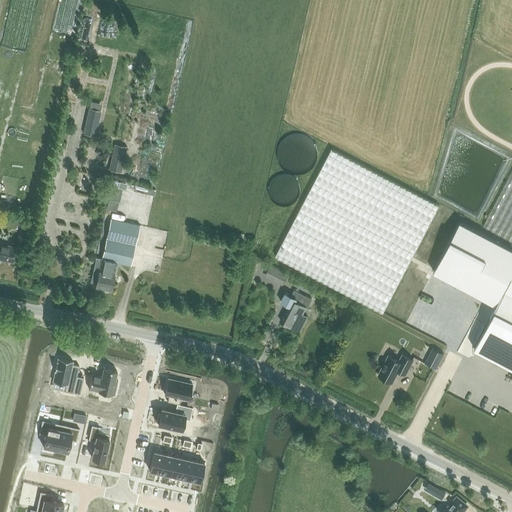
[(89,108),(83,133),(95,136),(101,111),(89,108)]
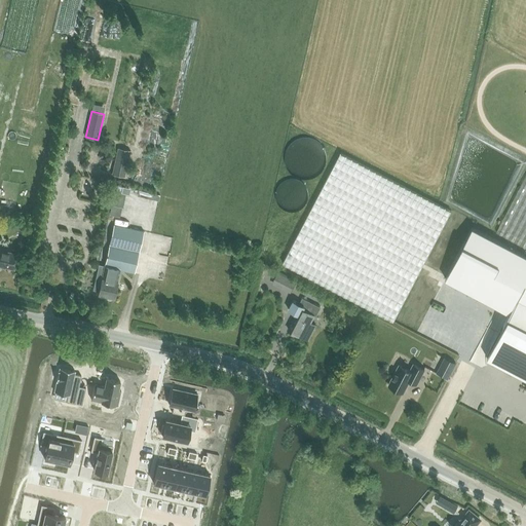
[(323,161),(322,157),(321,153),(318,150),(316,147),(313,145),(310,143),(305,142),(302,142),(298,142),(296,143),(292,145),(289,147),(287,150),(285,153),(284,157),(284,161),(284,165),(285,168),(287,173),(290,176),(293,178),(296,180),(300,181),(303,181),(305,181),(309,180),(312,178),(316,176),(318,173),(321,168),(322,165),(323,161)]
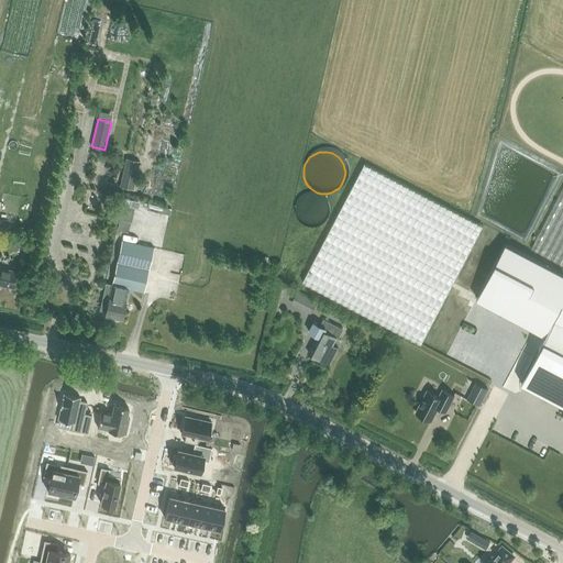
[(127,158),(119,186),(132,189),(140,162),(127,158)]
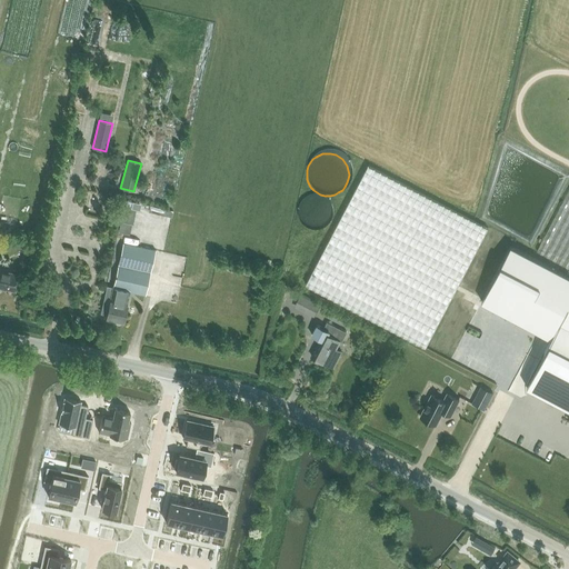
[(306,285),(425,348),(487,229),(368,166),(306,285)]
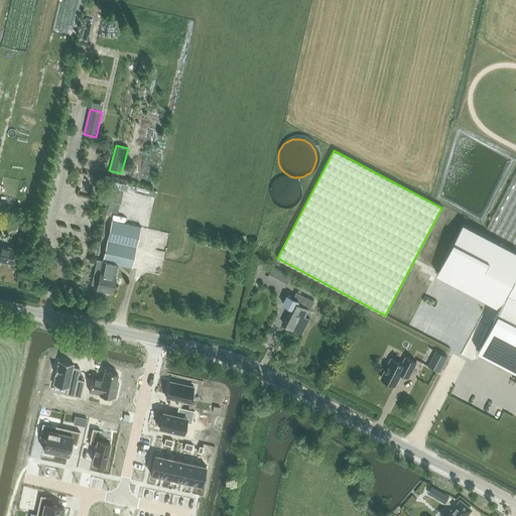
[(515,243),(515,172),(487,228),(515,243)]
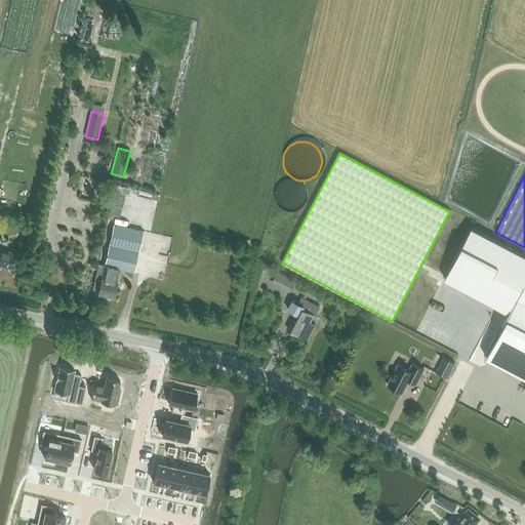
[(306,198),(306,197),(306,195),(305,192),(304,189),(301,186),(298,184),(296,183),(293,182),(290,180),(287,182),(284,183),(281,184),(278,186),(276,189),(275,191),(274,194),(274,197),(274,200),(275,203),(276,206),(278,208),(280,210),(283,212),(285,213),(288,213),(292,213),(295,212),(297,211),(300,209),(303,207),(305,204),(306,201),(306,198)]
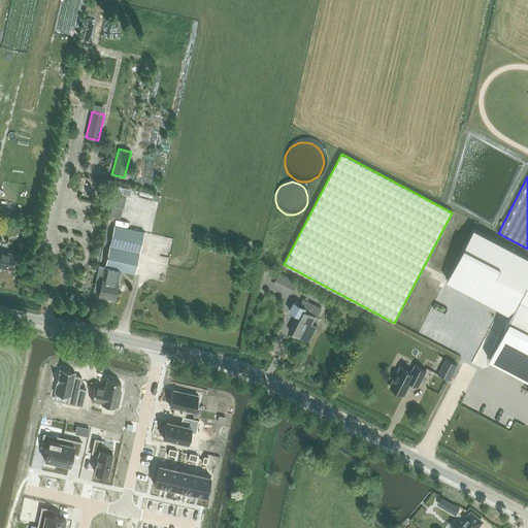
[(144,232),(114,225),(104,267),(120,270),(135,274),(144,232)]
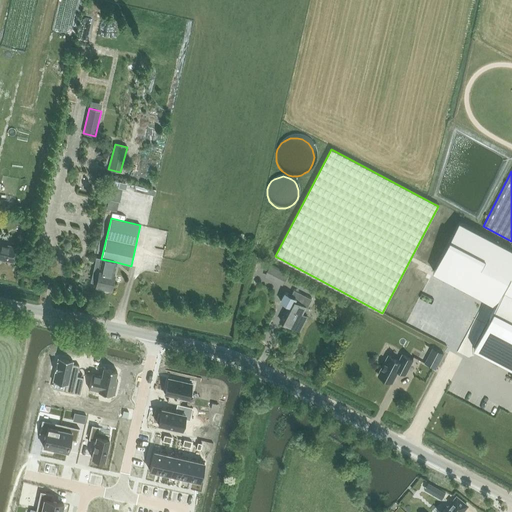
[(497,305),(474,349),(511,368),(511,248),(460,221),(433,272),(497,305)]
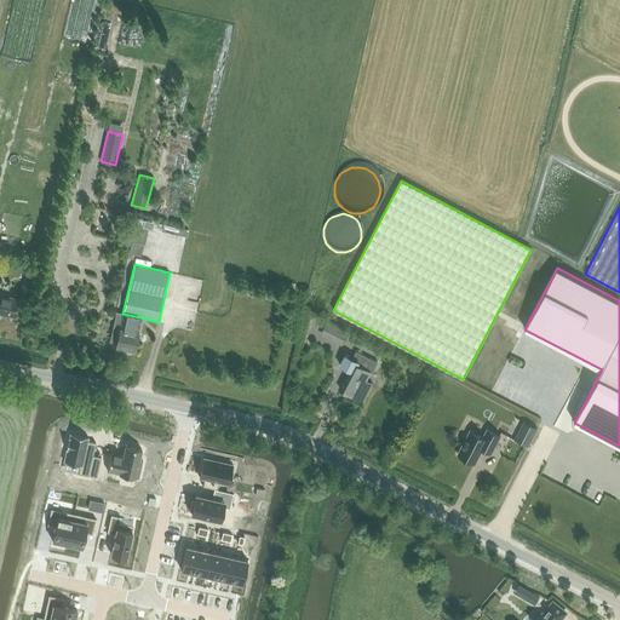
[(28,273),(26,285),(35,287),(38,275),(28,273)]
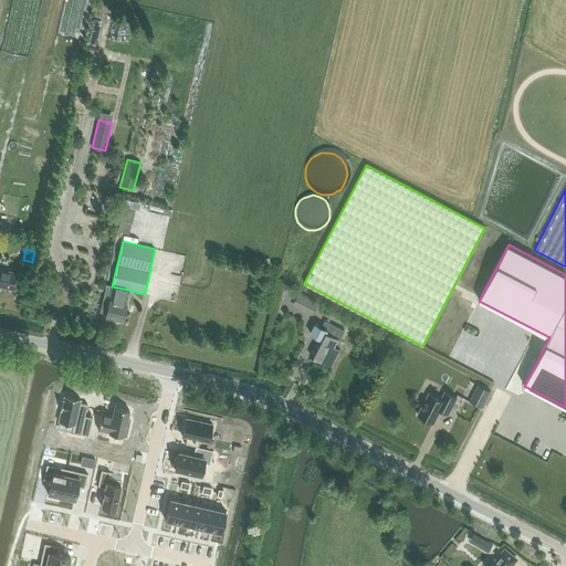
[(0,286),(16,291),(20,274),(0,269),(0,286)]
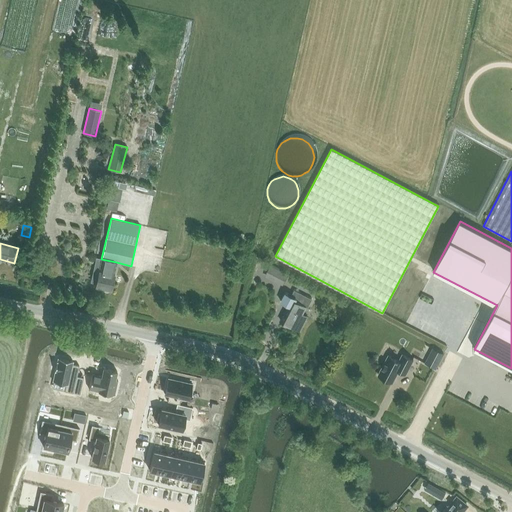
[(96,283),(95,286),(111,290),(115,274),(114,274),(116,262),(101,259),(96,283)]
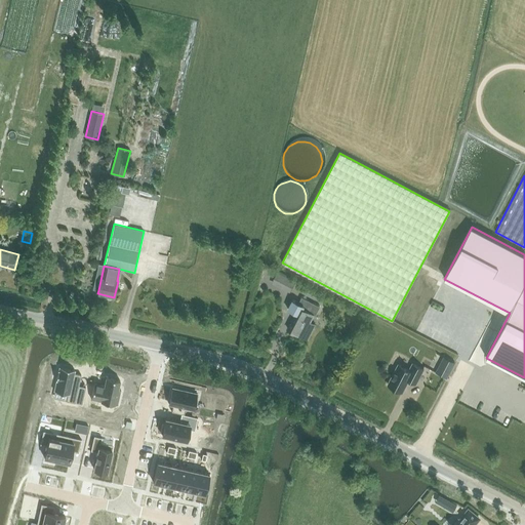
[(289,292),(294,282),(277,273),(272,283),(289,292)]
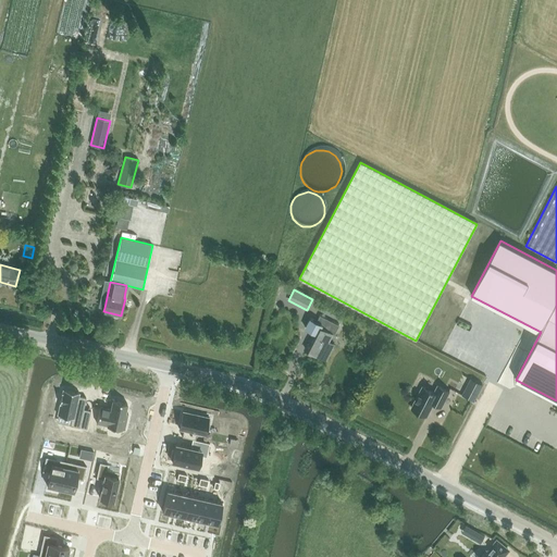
[(337,310),(327,306),(325,311),(335,316),(337,310)]
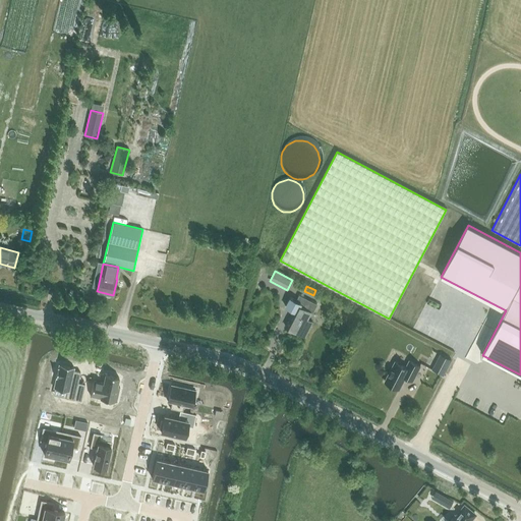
[(286,328),(305,337),(312,323),(307,321),(311,313),(313,313),(317,305),(300,296),(297,302),(291,299),(286,308),(294,312),(286,328)]
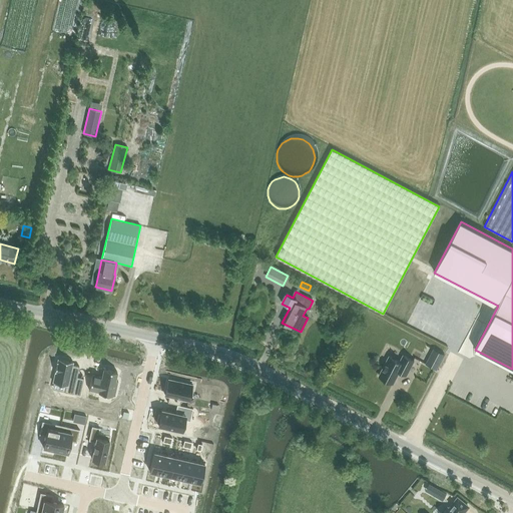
[(400,362),(389,357),(379,376),(393,384),(400,372),(407,375),(414,361),(404,356),(400,362)]
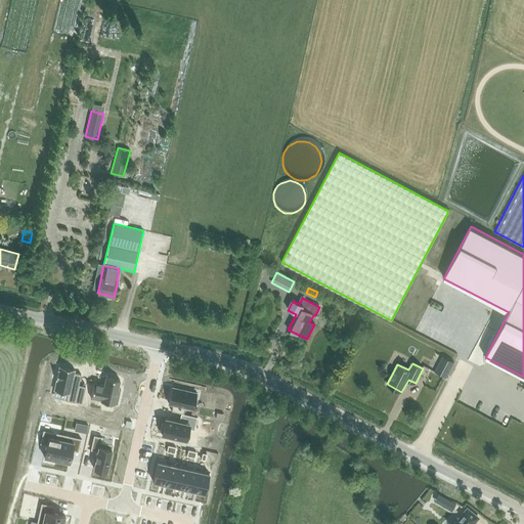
[(449,370),(441,365),(437,373),(446,378),(449,370)]
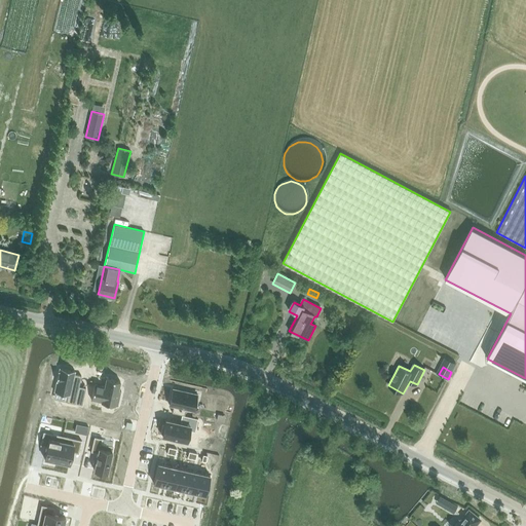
[(67,402),(75,404),(81,375),(74,374),(75,371),(60,368),(59,372),(59,371),(57,380),(57,381),(54,391),(68,395),(67,402)]
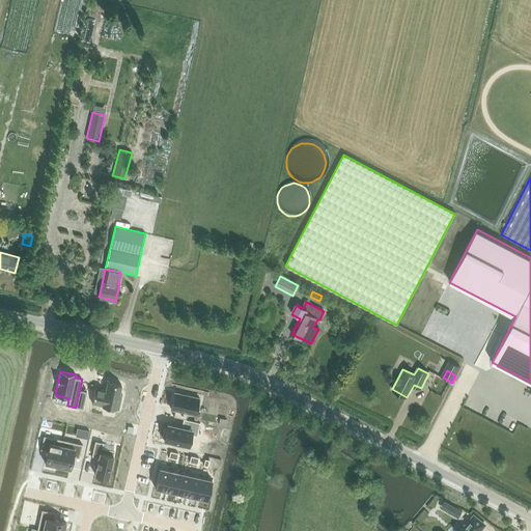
[(122,394),(119,393),(121,385),(107,382),(106,390),(95,388),(92,403),(102,406),(116,409),(118,409),(122,394)]
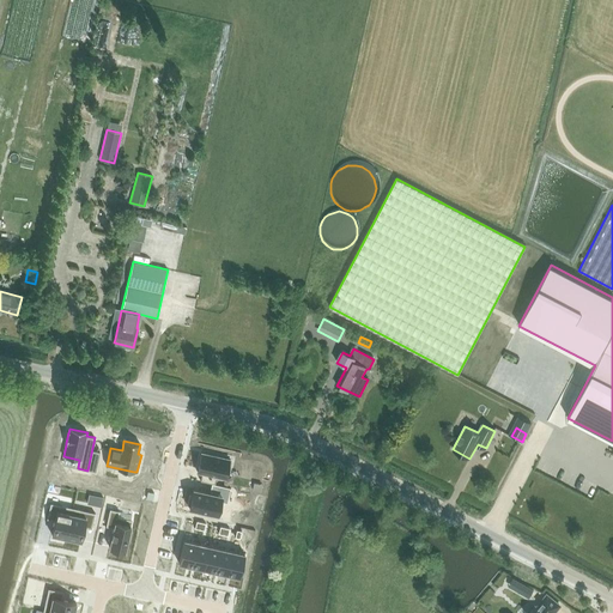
[(202,473),(200,481),(214,484),(217,477),(225,479),(228,471),(230,472),(231,462),(229,461),(230,460),(201,453),(198,472),(202,473)]
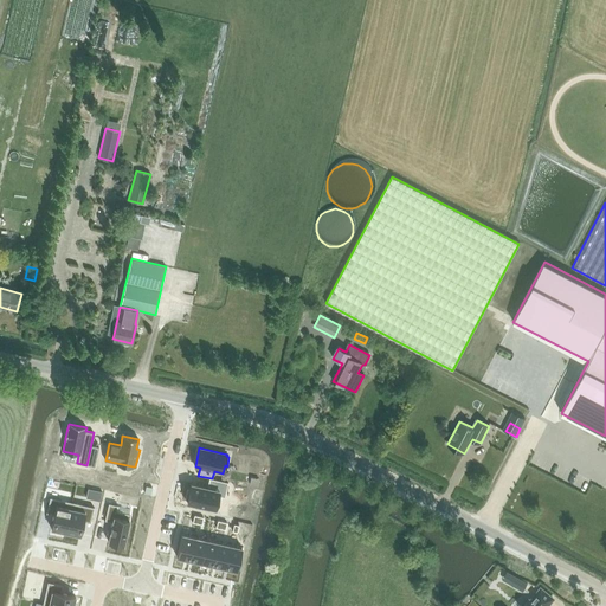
[(187,502),(214,508),(218,496),(225,497),(229,483),(210,478),(207,488),(192,484),(189,490),(187,489),(185,500),(187,501),(187,502)]
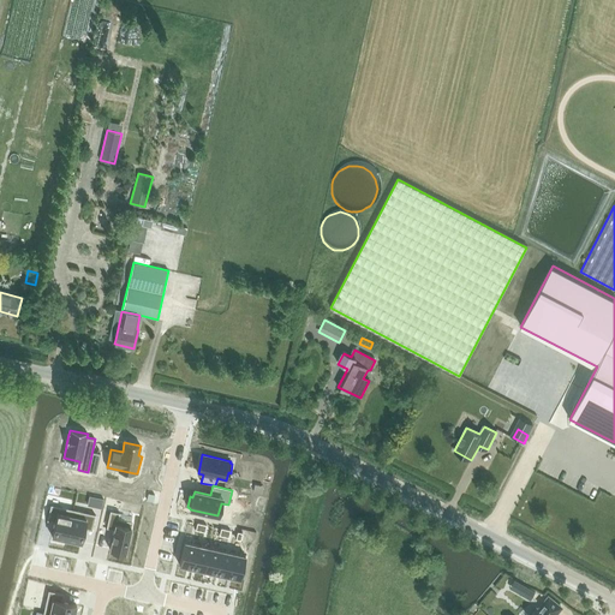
[(51,505),(47,520),(55,523),(52,536),(66,539),(73,509),(51,505)]
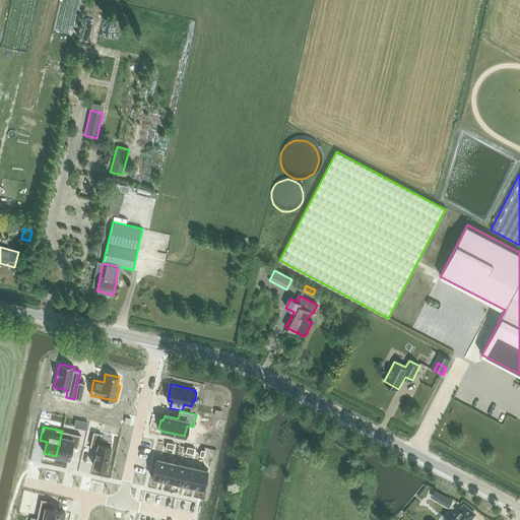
[(62,431),(56,456),(68,459),(71,447),(77,448),(80,436),(62,431)]
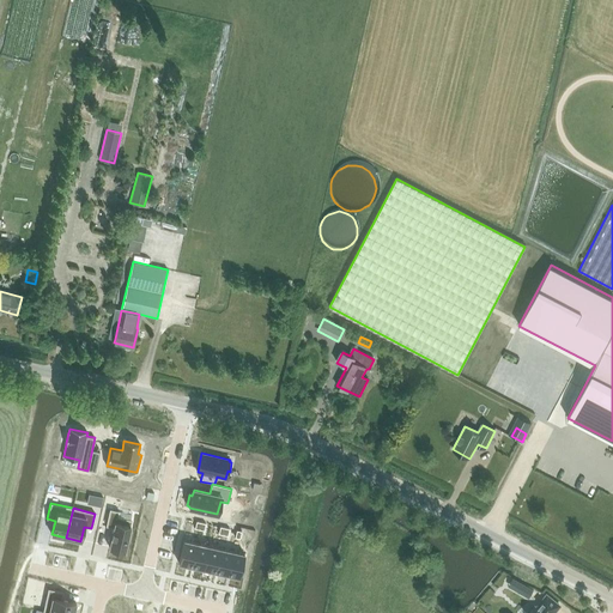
[(114,528),(109,547),(125,551),(127,541),(131,541),(133,530),(129,530),(132,520),(117,517),(119,511),(110,509),(107,526),(114,528)]
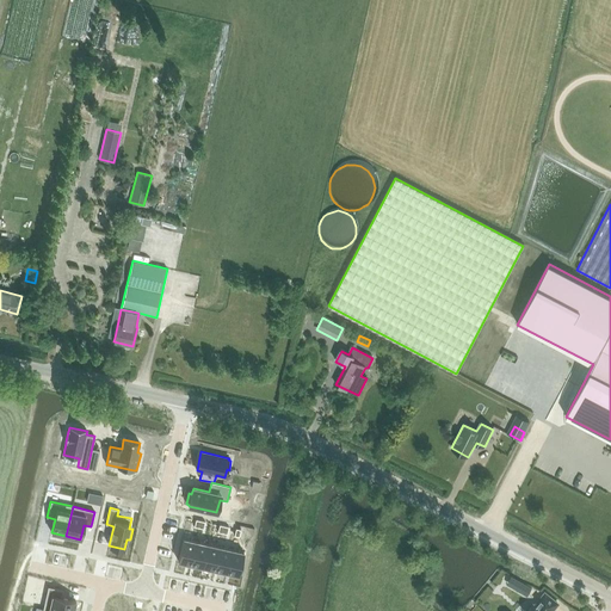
[(190,563),(195,541),(181,538),(177,561),(190,563)]
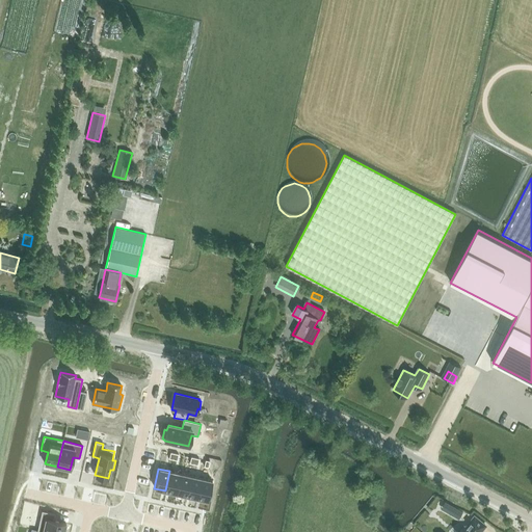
[(177,494),(181,473),(169,471),(165,490),(177,494)]
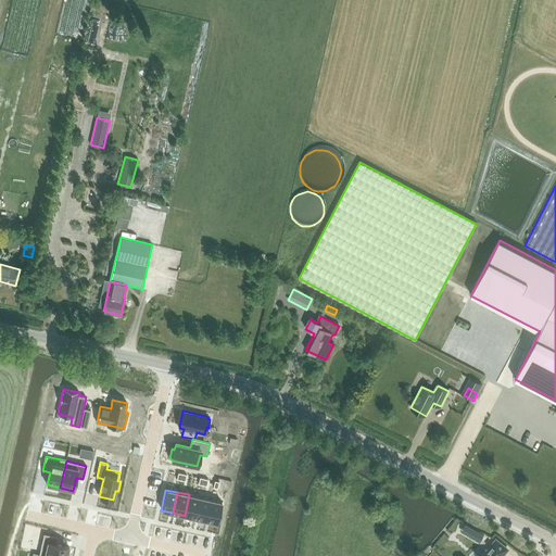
[(185,516),(196,518),(200,497),(189,494),(185,516)]
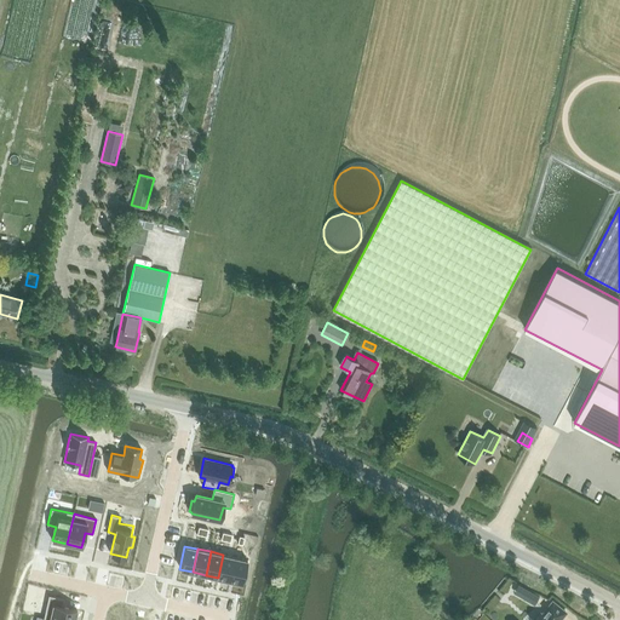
[(218,578),(231,581),(236,557),(223,555),(218,578)]
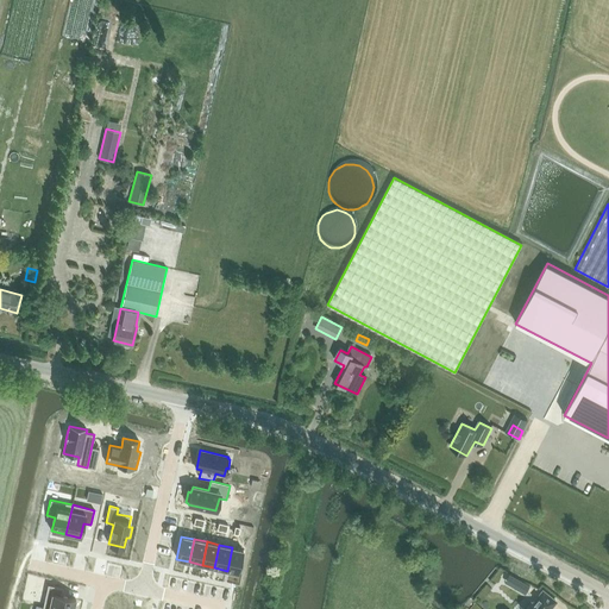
[(245,551),(232,547),(227,571),(240,573),(245,551)]
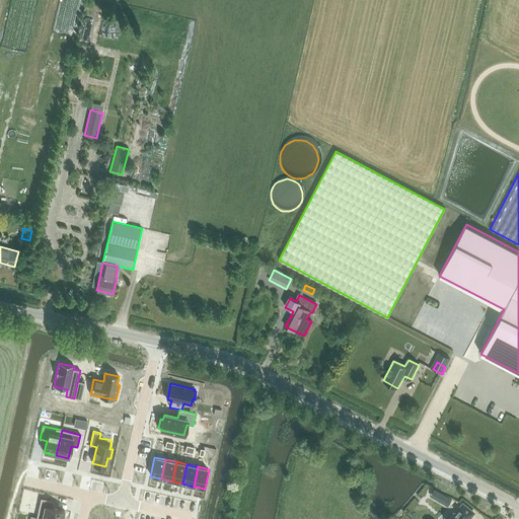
[(447,506),(451,500),(441,494),(437,501),(447,506)]
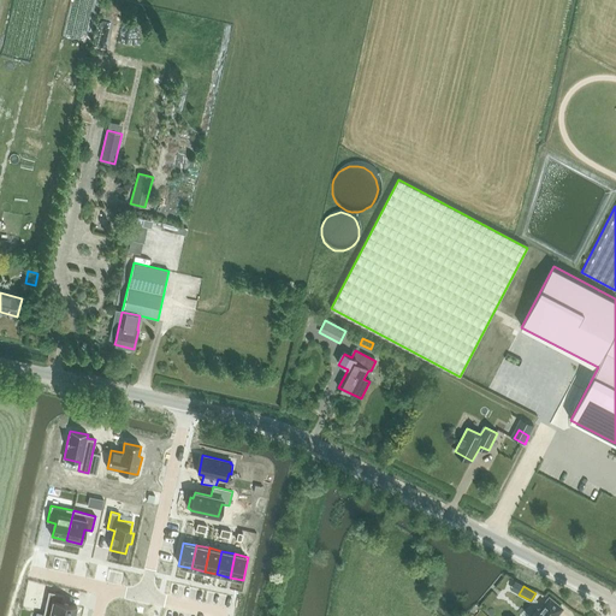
[(48,591),(43,614),(54,615),(73,615),(77,605),(63,603),(64,594),(48,591)]
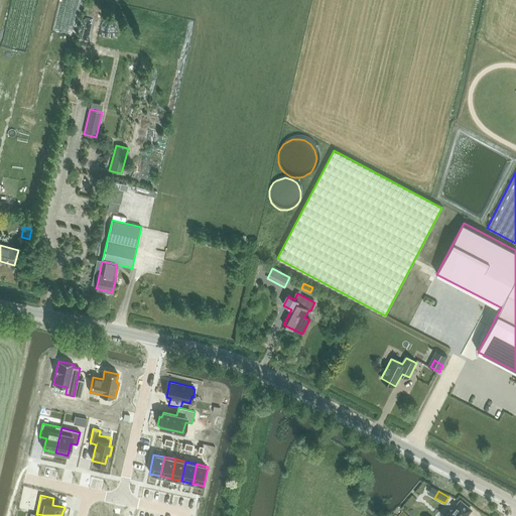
[(450,511),(445,515),(466,515),(471,510),(461,501),(452,512),(450,511)]
